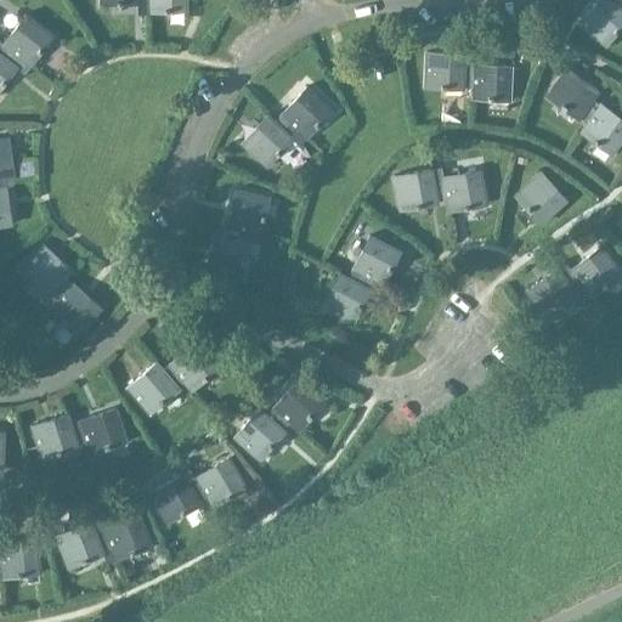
[(100,0),(101,5),(139,4),(140,16),(148,16),(148,13),(148,0),(147,0),(100,0)]
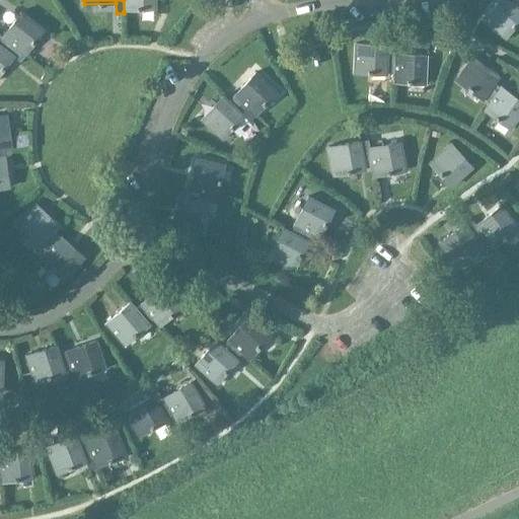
[(123,0),(124,0),(124,11),(155,10),(154,0),(123,0)]
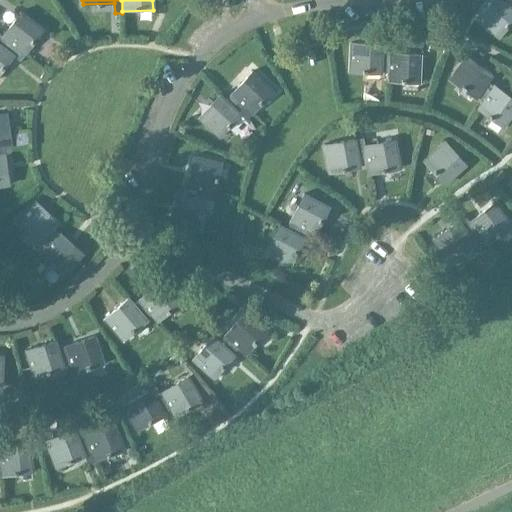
[(511,5),(510,7),(503,1),(501,0),(492,0),(476,19),(499,38),(511,23),(511,5)]
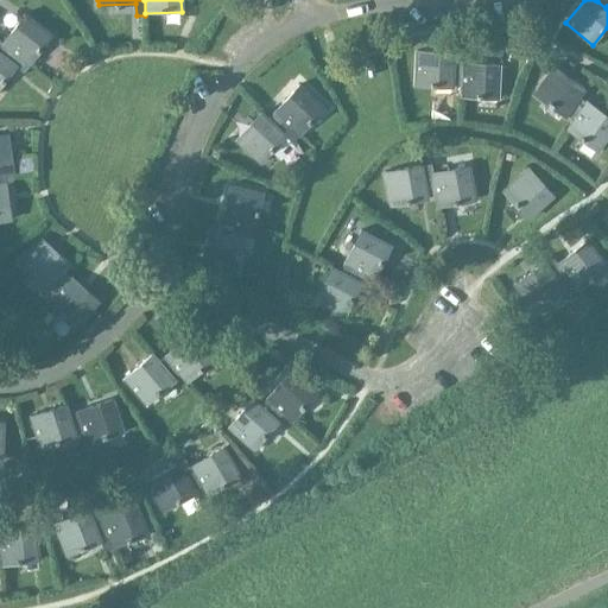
[(0,42),(0,54),(6,58),(12,51),(20,57),(30,64),(52,36),(24,14),(2,43),(0,42)]
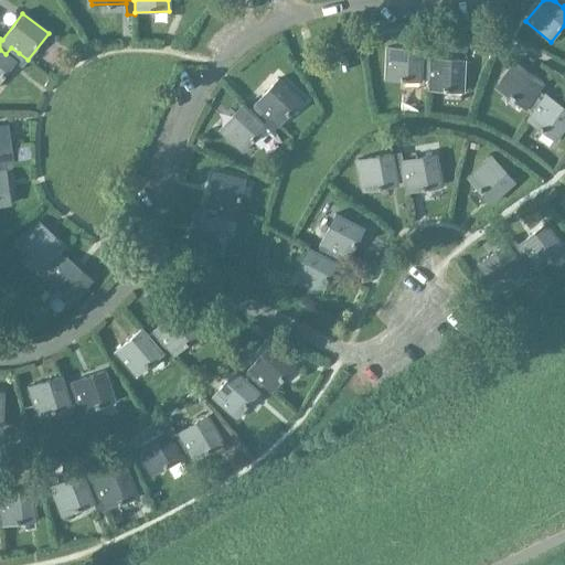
[(420,78),(429,78),(429,68),(420,68),(422,59),(422,49),(387,46),(386,80),(420,82),(420,78)]
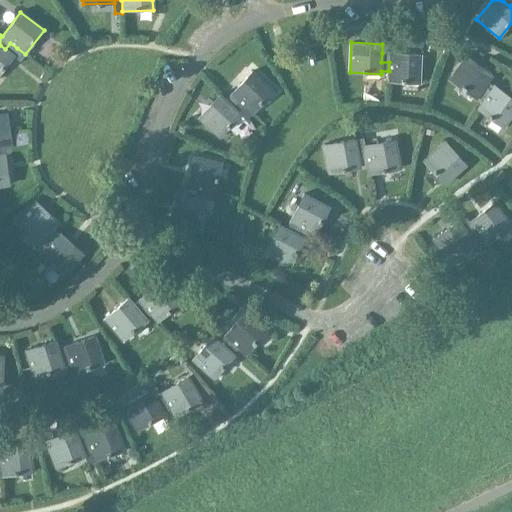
[(0,74),(14,56),(20,61),(25,54),(17,48),(10,43),(5,49),(0,45),(0,74)]
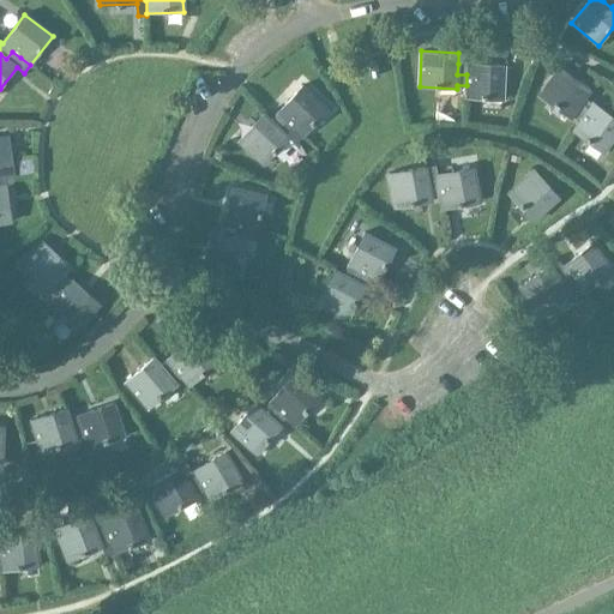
[(458,64),(457,74),(467,74),(467,85),(465,98),(503,101),(505,64),(468,62),(468,55),(458,55),(458,64)]
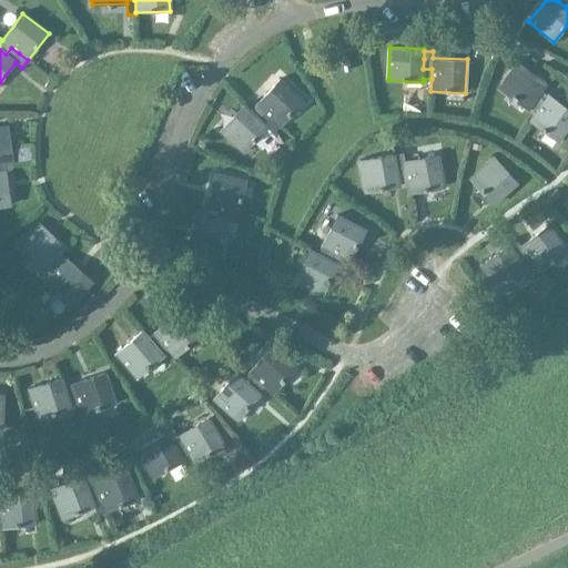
[(529,107),(536,112),(543,103),(535,99),(540,91),(547,82),(518,62),(499,89),(527,109),(529,107)]
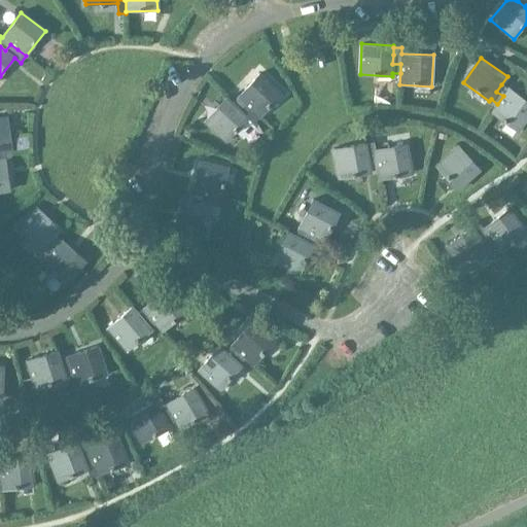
[(245,104),(252,110),(260,117),(282,95),(259,73),(238,97),(239,98),(233,104),(240,110),(245,104)]
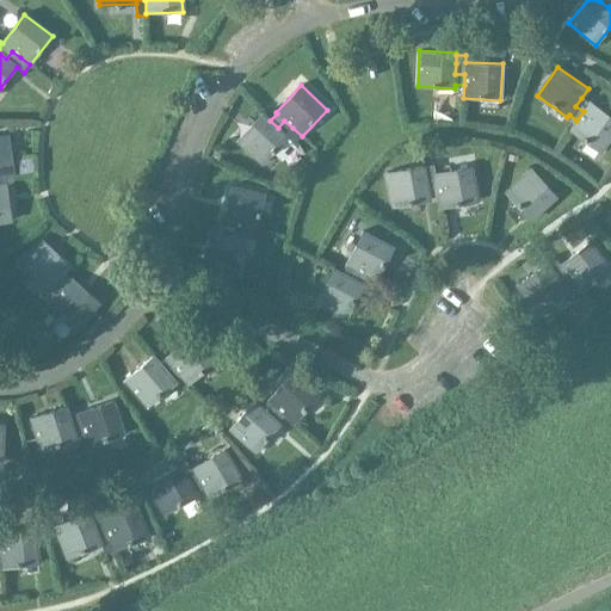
[(584,111),(576,121),(569,130),(600,152),(610,135),(610,116),(591,102),(590,103),(581,98),(575,106),(584,111)]
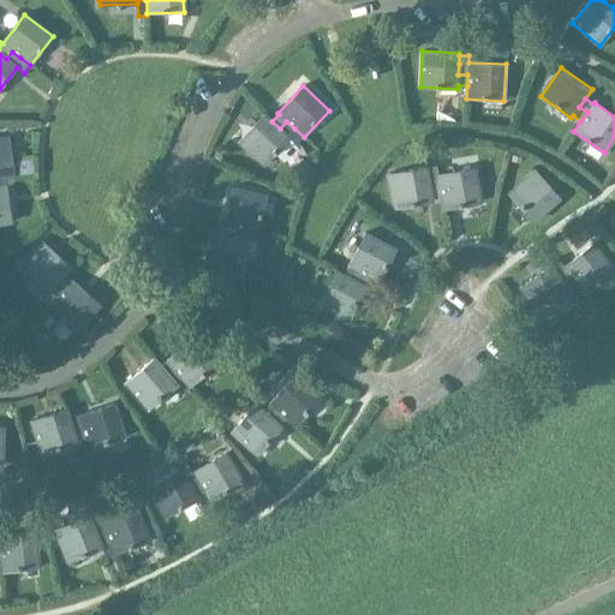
[(287,136),(294,129),(286,121),(280,129),(272,121),(263,113),(238,141),(264,165),(290,138),(287,136)]
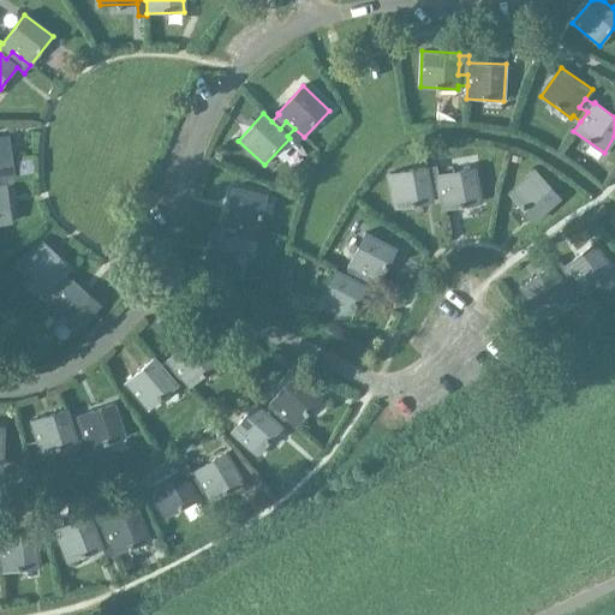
[(0,175),(4,175),(13,174),(15,173),(9,137),(0,137),(0,175)]
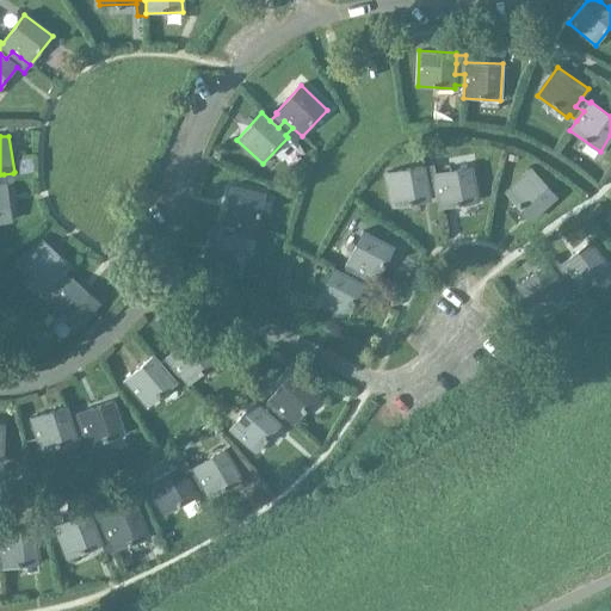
[(430,198),(439,196),(437,185),(427,187),(425,177),(424,166),(387,172),(394,208),(430,201),(430,198)]
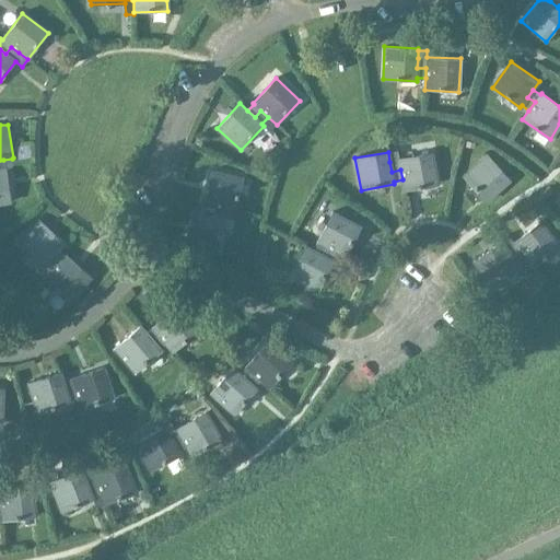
[(400,170),(403,179),(404,191),(438,185),(431,152),(398,159),(398,160),(389,162),(392,172),(400,170)]
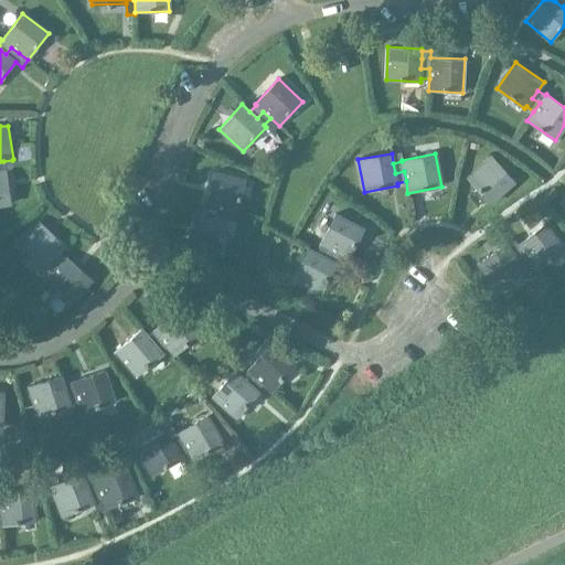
[(490,203),(514,181),(491,156),(467,178),(490,203)]
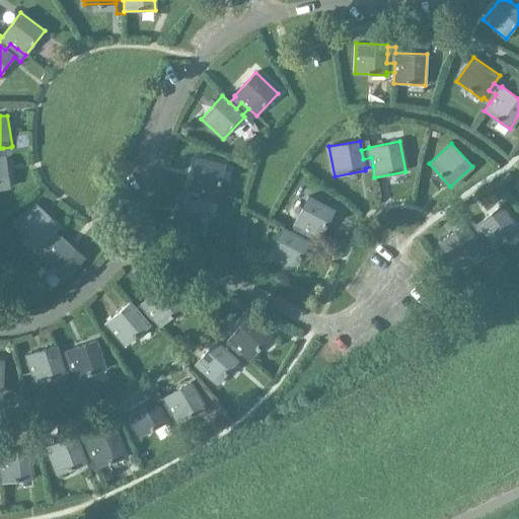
[(12,153),(11,147),(3,148),(0,148),(0,188),(10,187),(6,156),(10,155),(12,153)]
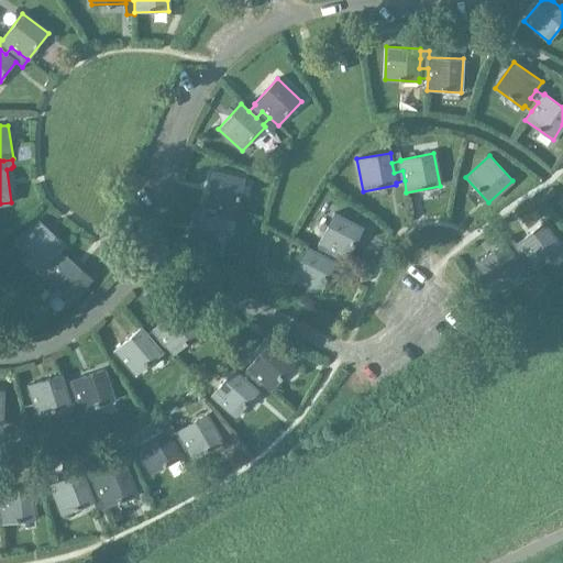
[(207,206),(205,214),(214,217),(216,208),(225,210),(238,212),(244,179),(212,172),(205,206),(207,206)]
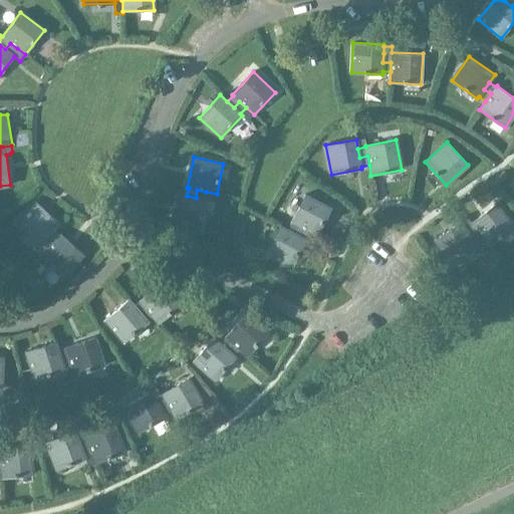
[(204,200),(206,192),(197,190),(196,198),(187,196),(178,194),(171,224),(200,230),(207,200),(204,200)]
